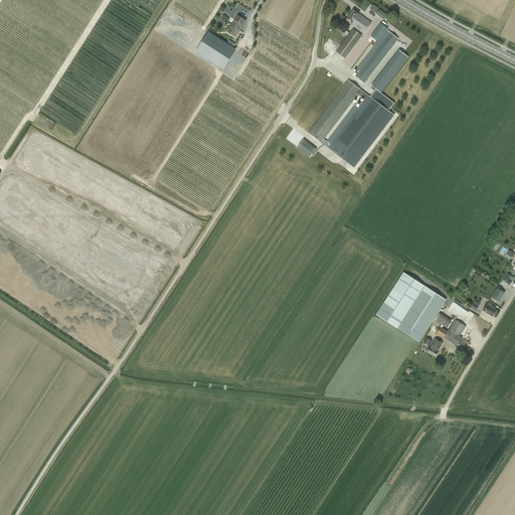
[(372,4),(369,8),(375,12),(378,8),(372,4)]
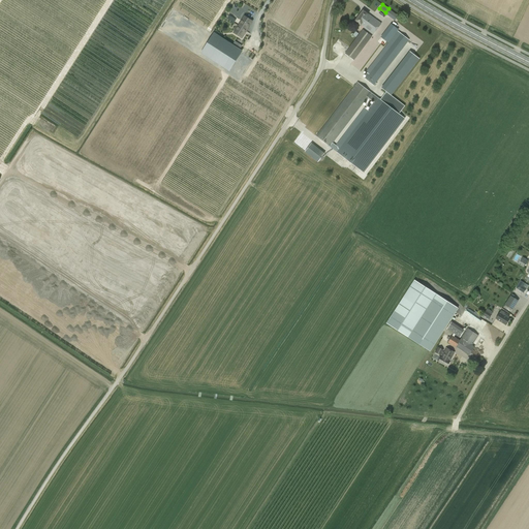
[(398,16),(390,9),(385,14),(395,21),(398,16)]
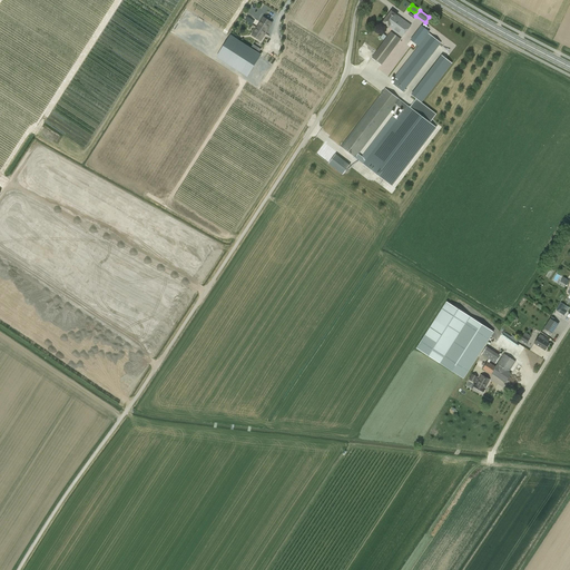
[(411,26),(391,11),(383,22),(402,37),(411,26)]
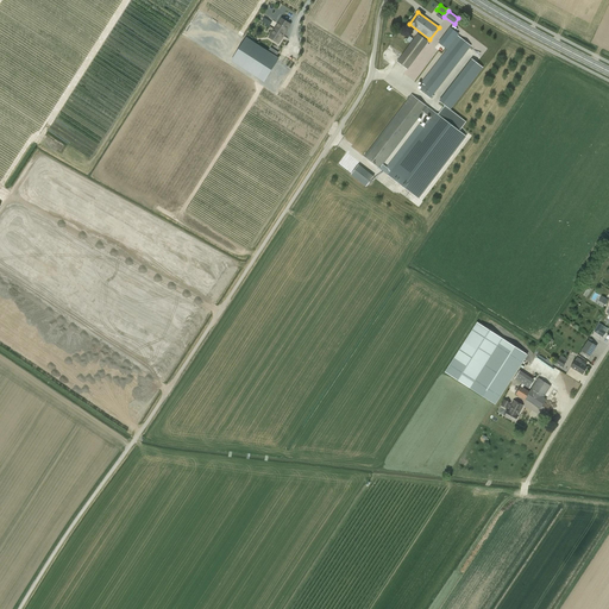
[(287,32),(286,31),(290,24),(281,18),(269,38),(278,44),(287,32)]
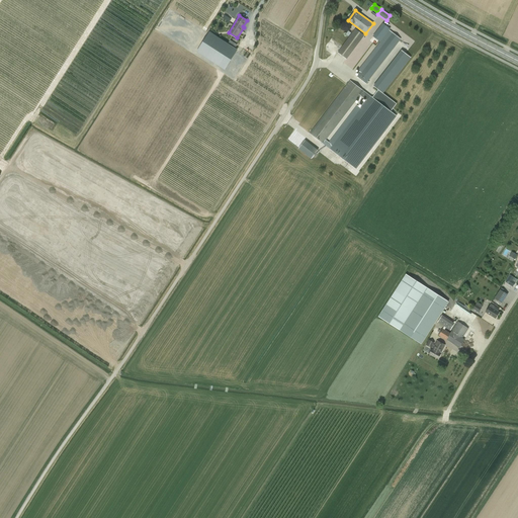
[(382,23),(373,36),(380,42),(390,30),(391,29),(382,23)]
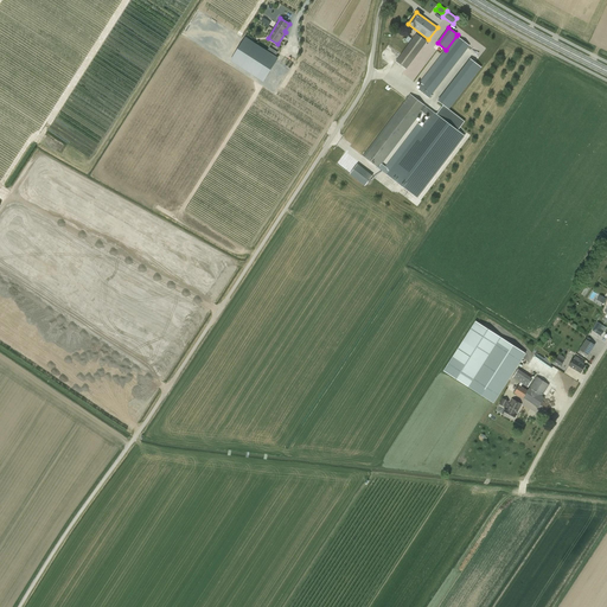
[(427,42),(416,34),(396,62),(406,69),(427,42)]
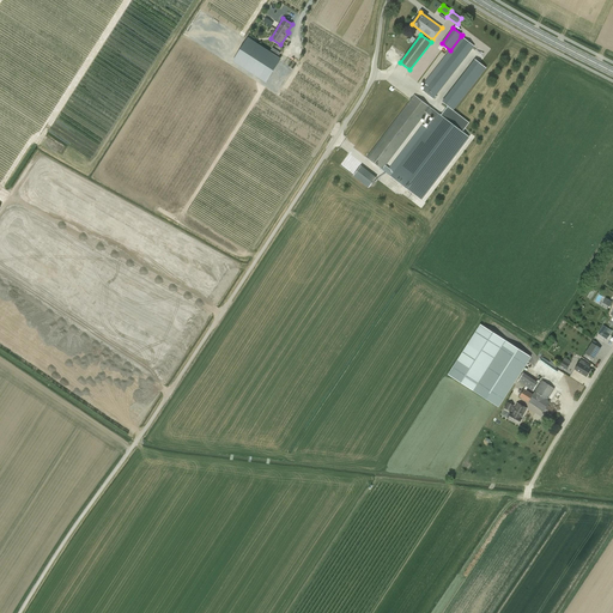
[(434,99),(435,97),(474,47),(461,36),(450,50),(424,84),(426,86),(423,91),(434,99)]
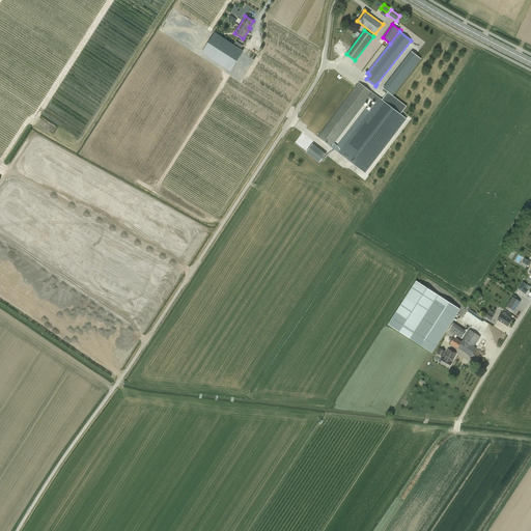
[(215,34),(203,52),(230,70),(242,51),(215,34)]
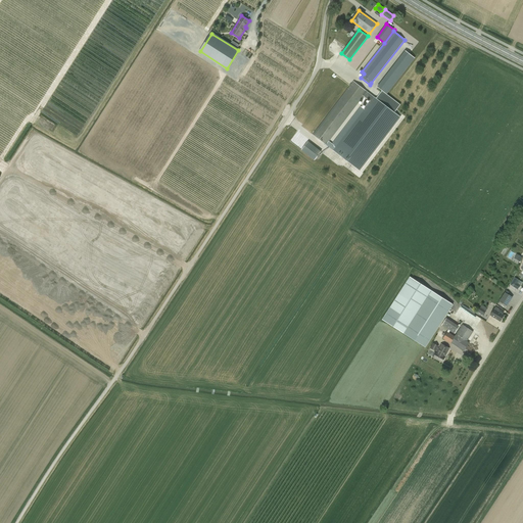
[(241,74),(251,55),(242,50),(232,68),(241,74)]
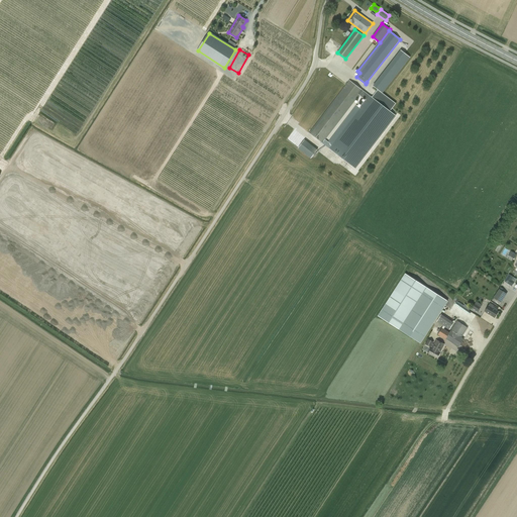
[(401,52),(373,87),(382,94),(410,58),(401,52)]
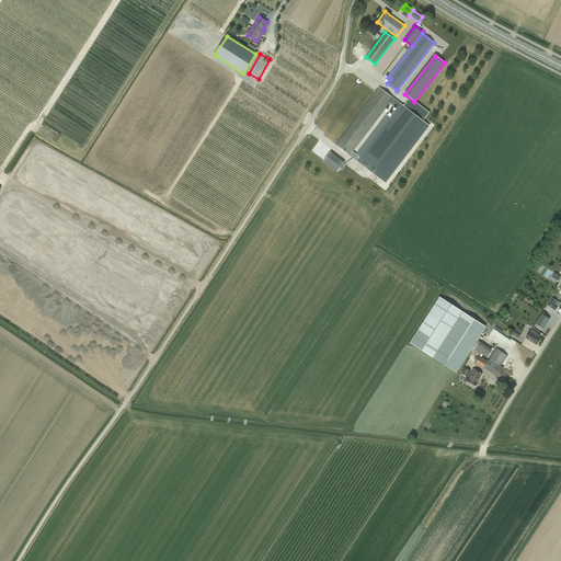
[(431,114),(415,102),(411,99),(404,106),(380,88),(379,88),(335,145),(350,156),(390,103),(398,110),(358,162),(385,182),(428,125),(424,122),(431,114)]
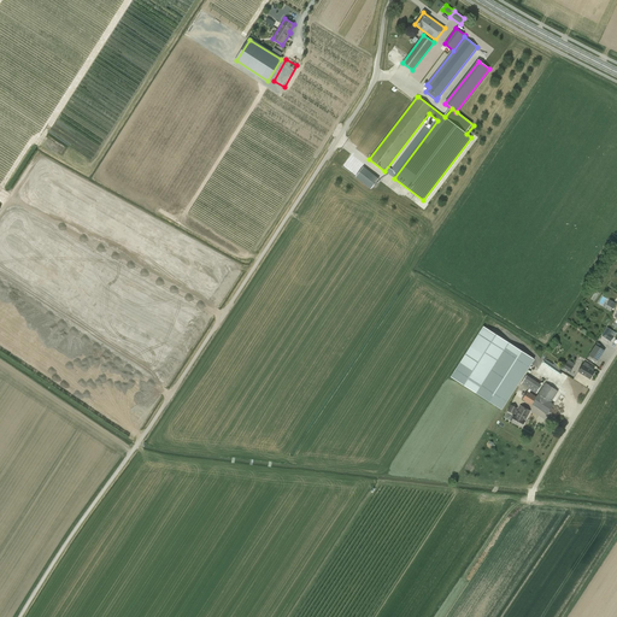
[(378,178),(363,168),(356,177),(371,189),(378,178)]
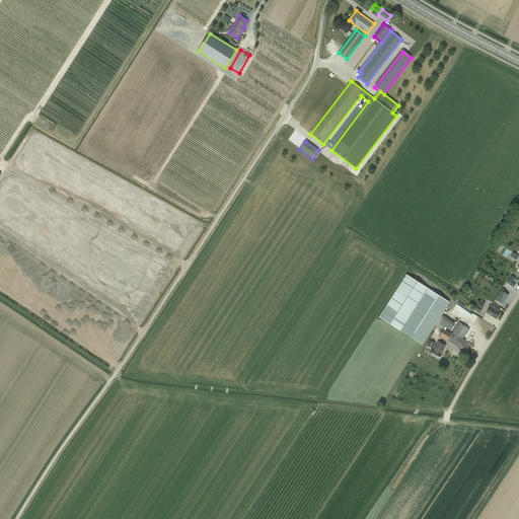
[(406,275),(379,317),(422,345),(449,302),(406,275)]
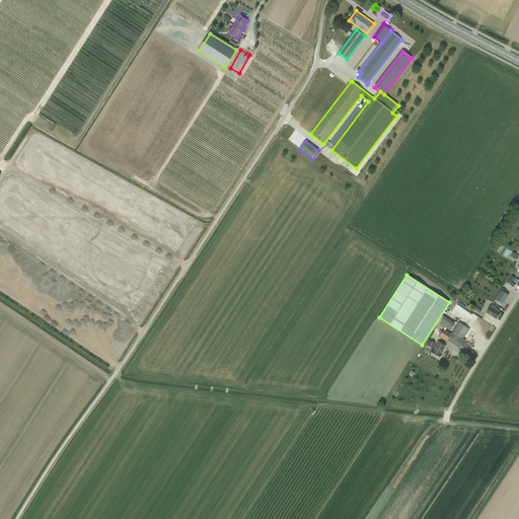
[(514,287),(516,283),(513,281),(515,279),(511,276),(507,283),(514,287)]
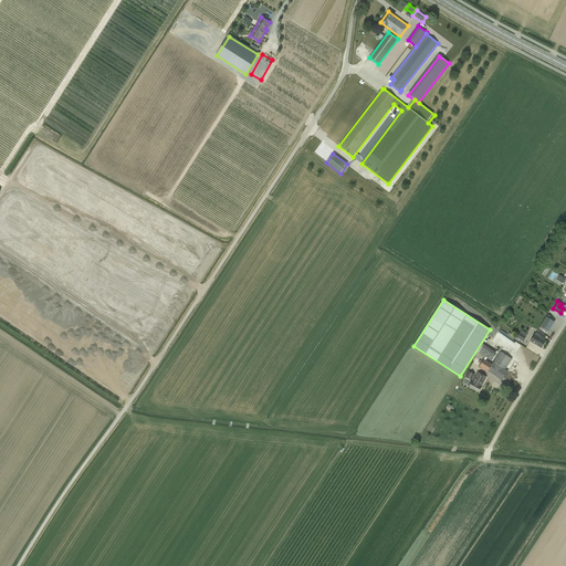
[(549,318),(551,316),(547,315),(545,318),(541,326),(547,331),(554,322),(549,318)]
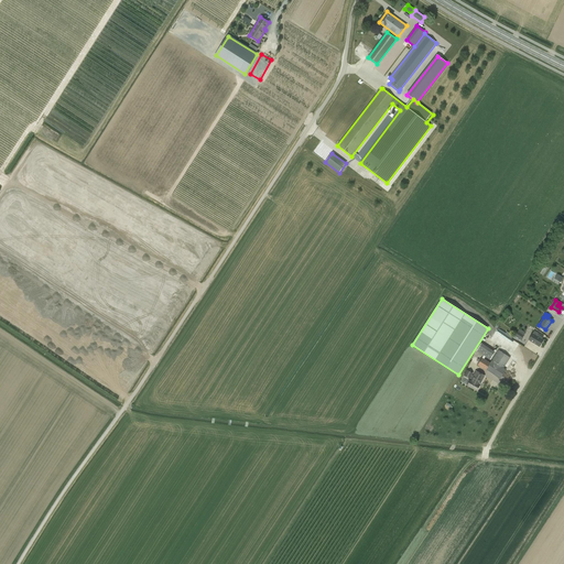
[(534,331),(528,340),(540,347),(543,340),(542,339),(543,336),(539,334),(534,331)]
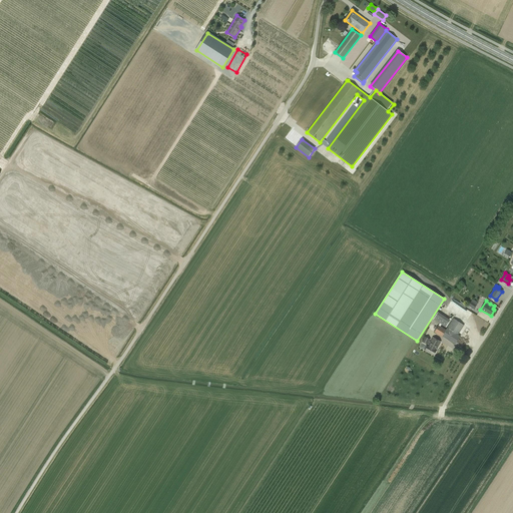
[(433,319),(446,327),(450,321),(438,313),(433,319)]
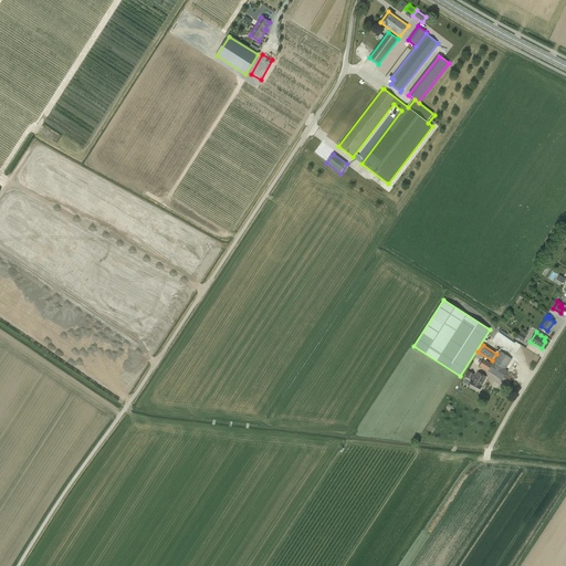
[(493,362),(492,364),(484,359),(479,367),(488,371),(501,380),(502,379),(509,385),(512,379),(505,375),(507,370),(505,369),(512,358),(500,350),(493,362)]
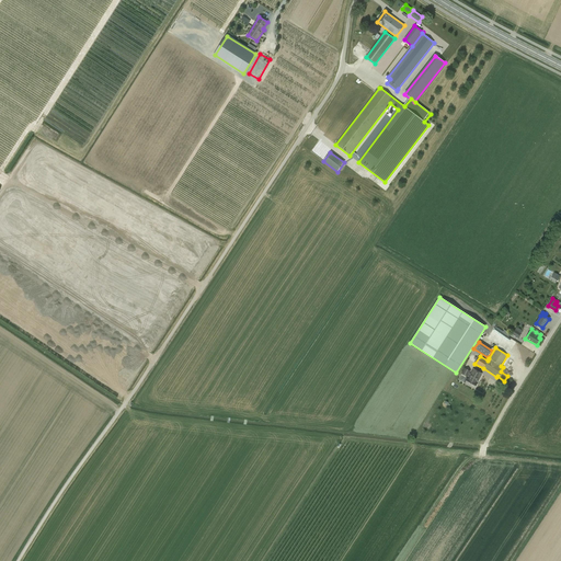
[(464,382),(465,384),(473,388),(481,374),(472,369),(470,374),(469,373),(470,371),(465,368),(461,375),(467,377),(467,376),(468,377),(468,378),(466,378),(464,382)]
